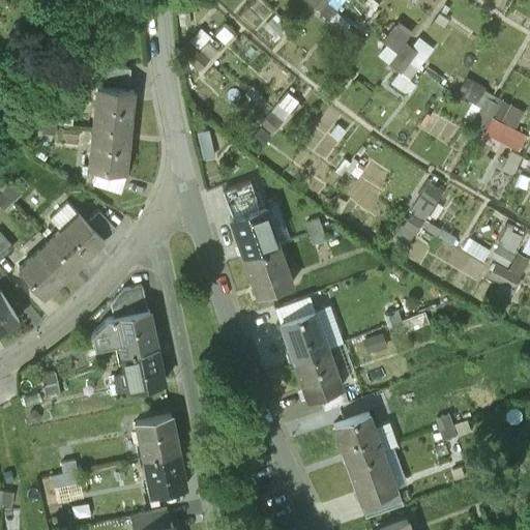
[(306,0),(305,2),(316,10),(324,0),(306,0)]
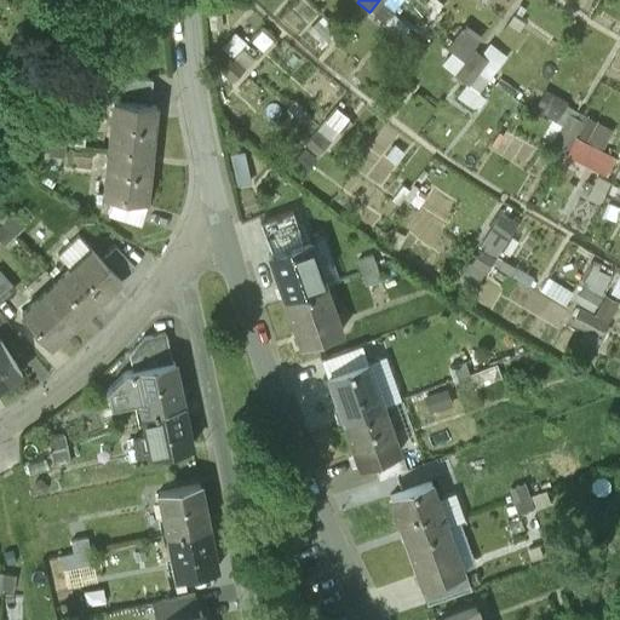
[(244,70),(220,50),(210,62),(233,82),(244,70)]
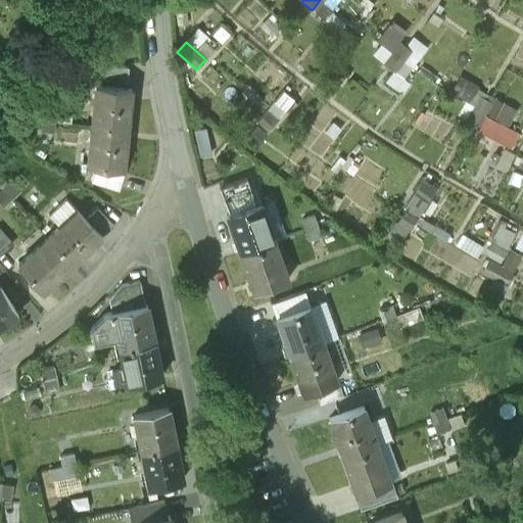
[(397,42),(381,62),(392,72),(409,50),(397,42)]
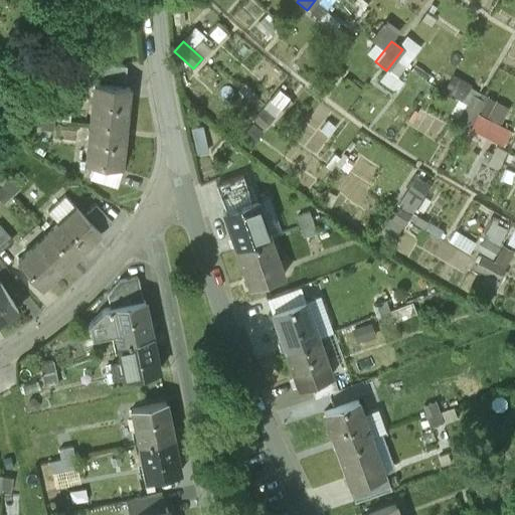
[(128,68),(104,66),(103,80),(127,82),(128,68)]
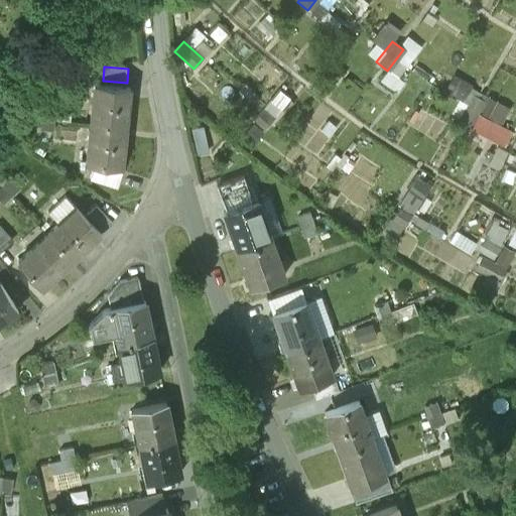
[(132,90),(96,86),(92,125),(128,129),(132,90)]
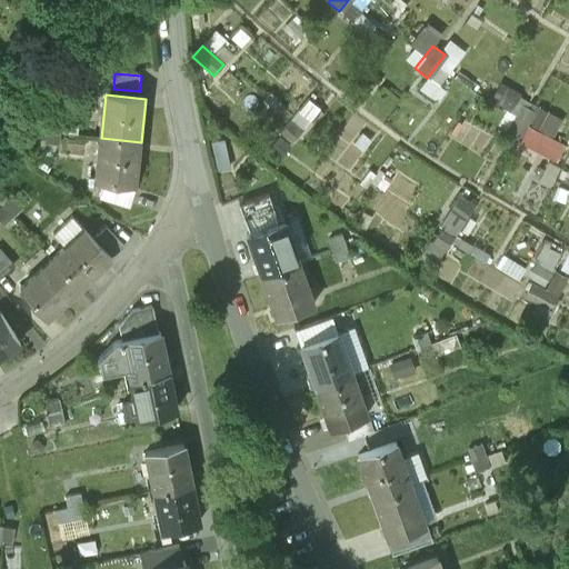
[(303,128),(325,106),(313,96),(293,118),(303,128)]
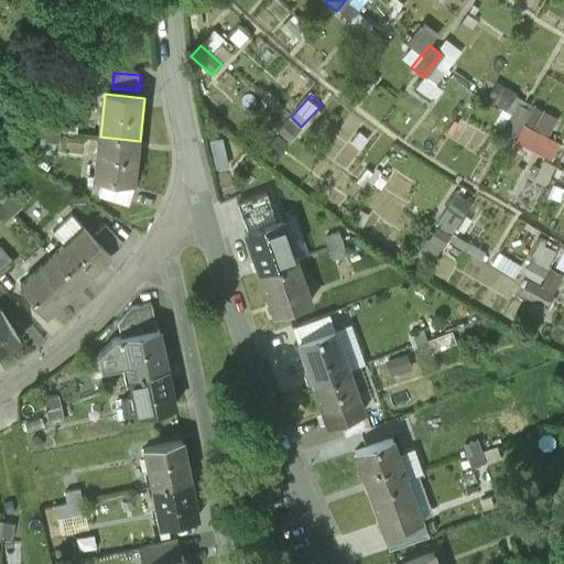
[(529,109),(514,101),(501,127),(514,134),(529,109)]
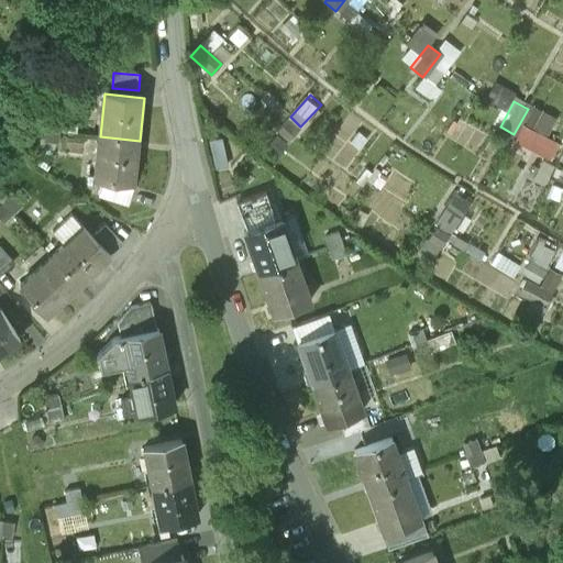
[(284,118),(274,129),(285,139),(294,128),(284,118)]
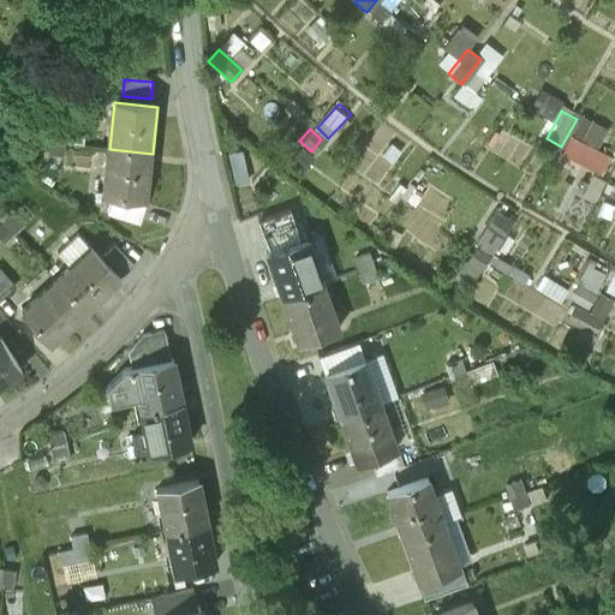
[(67,131),(53,130),(52,142),(66,144),(67,131)]
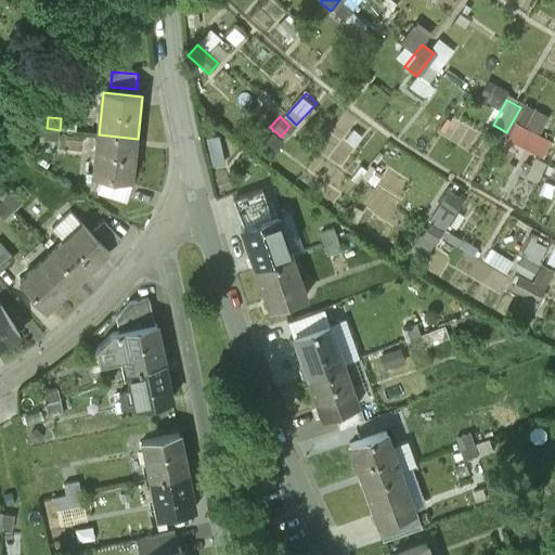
[(60,130),(47,128),(44,140),(57,142),(60,130)]
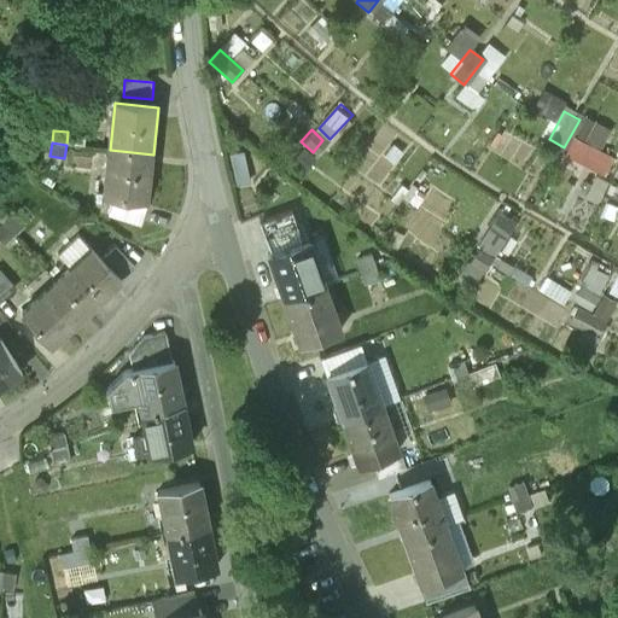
[(153,155),(110,150),(104,197),(114,198),(147,202),(149,202),(153,155)]
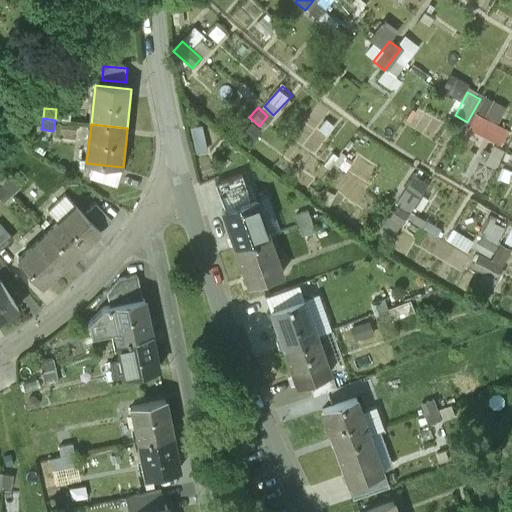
[(122,167),(94,164),(90,176),(116,184),(122,167)]
